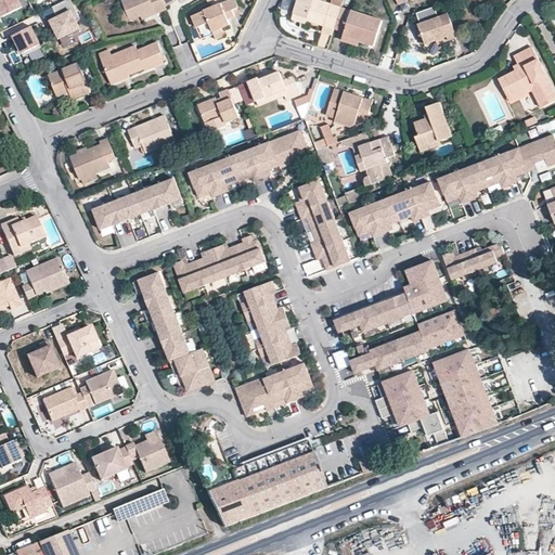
[(22,7),(17,0),(0,0),(0,8),(3,15),(22,7)]
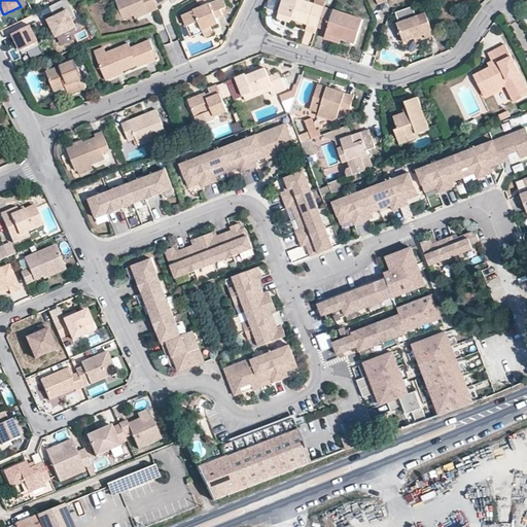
[(67,0),(65,0),(51,7),(57,18),(50,21),(59,37),(77,28),(73,20),(76,18),(67,0)]
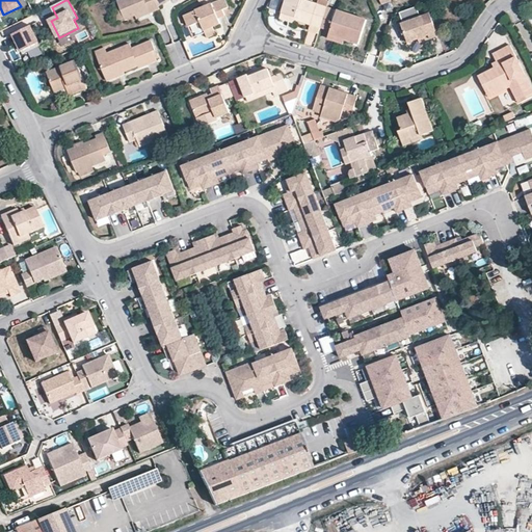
[(116,0),(120,6),(124,17),(124,18),(135,14),(147,8),(149,10),(159,7),(158,4),(156,0),(116,0)]
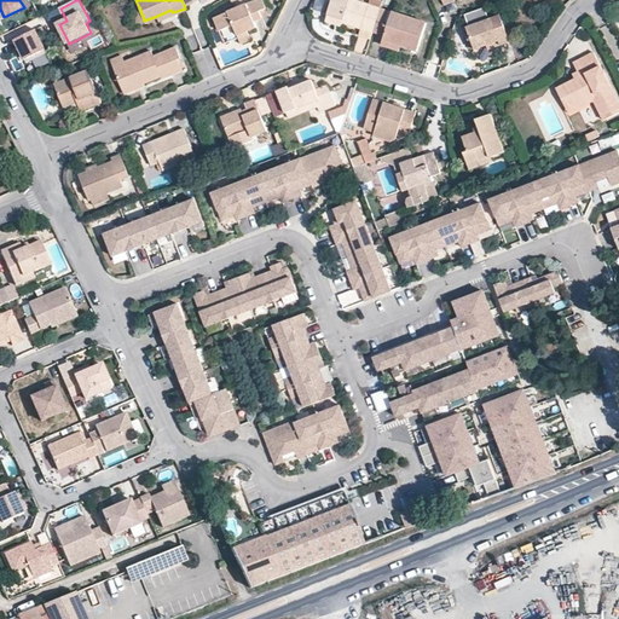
[(258,25),(255,18),(262,16),(262,13),(260,9),(267,6),(264,0),(252,0),(215,16),(220,29),(235,23),(239,35),(241,38),(250,34),(248,29),(258,25)]
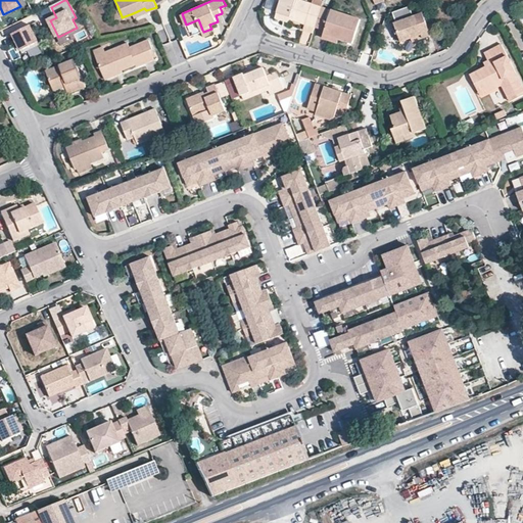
[(315,27),(322,6),(303,0),(281,0),(276,17),(288,21),(289,18),(304,24),(315,27)]
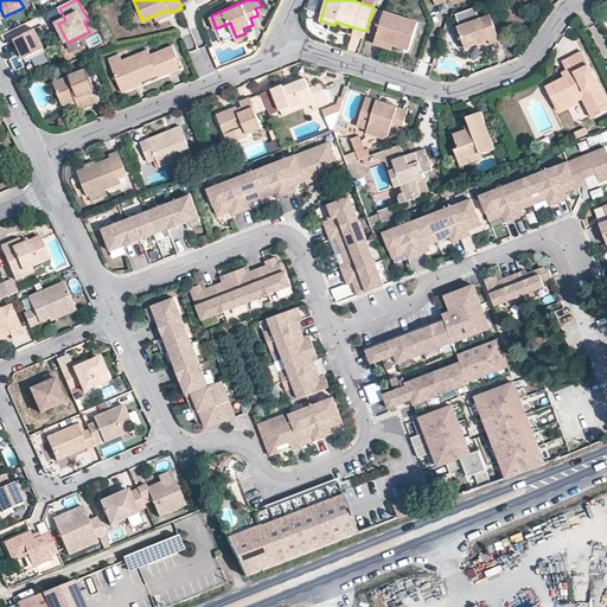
[(500,40),(494,23),(491,14),(480,19),(475,6),(457,13),(460,25),(458,26),(466,48),(478,44),(490,40),(491,44),(500,40)]
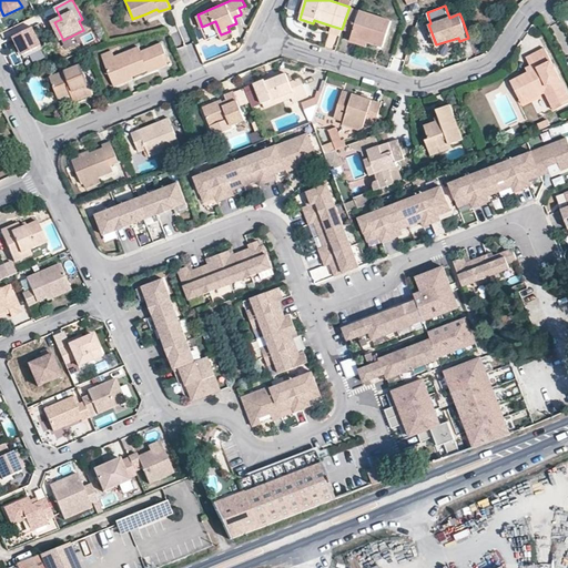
[(127,20),(132,18),(128,7),(122,9),(127,20)]
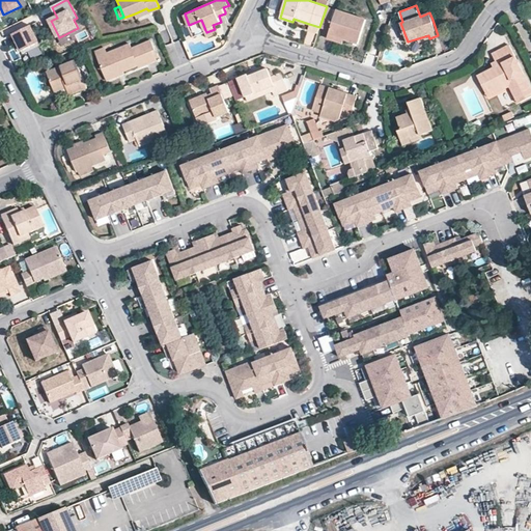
[(365,19),(336,9),(328,33),(344,39),(357,44),(365,19)]
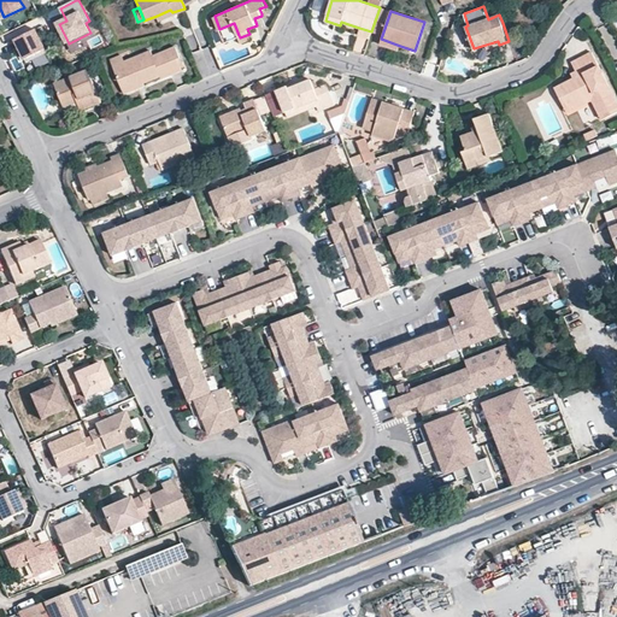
[(219,29),(224,41),(239,35),(234,23),(219,29)]
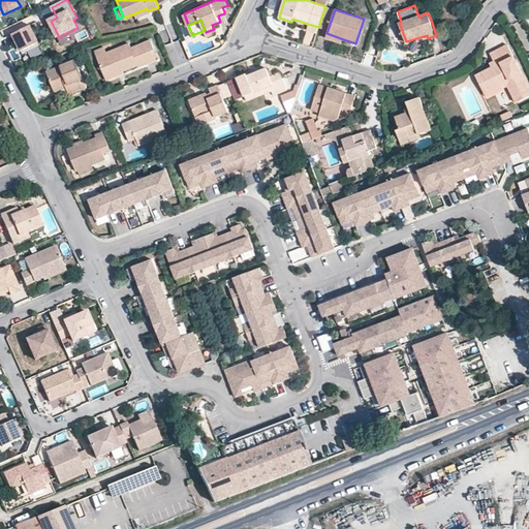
[(316,33),(318,27),(308,24),(307,27),(307,30),(316,33)]
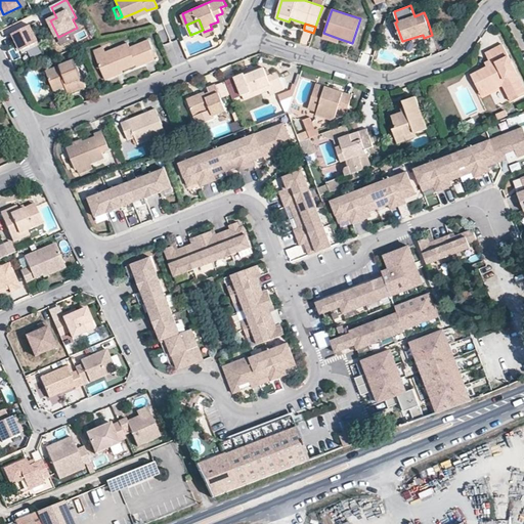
[(31,27),(14,35),(24,54),(40,46),(31,27)]
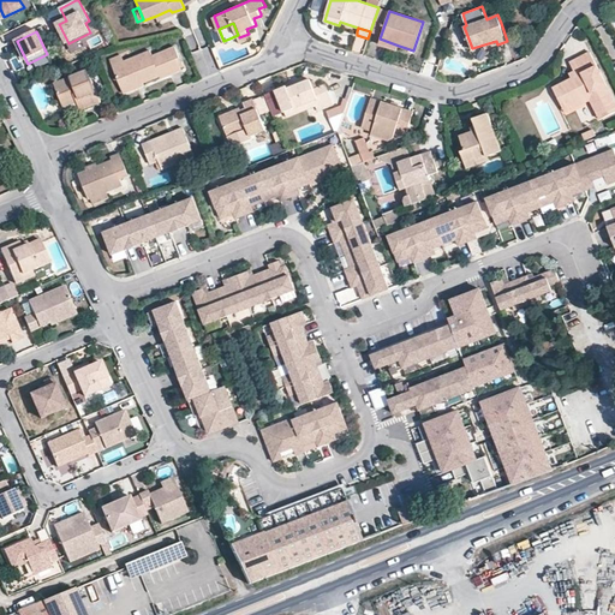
[(398,49),(399,46),(380,39),(378,43),(398,49)]
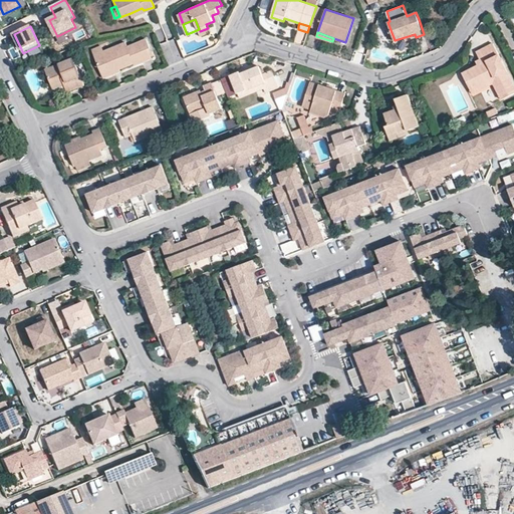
[(146,40),(126,48),(124,43),(103,52),(93,56),(101,75),(118,68),(119,70),(134,64),(134,66),(152,59),(149,49),(150,49),(146,40)]
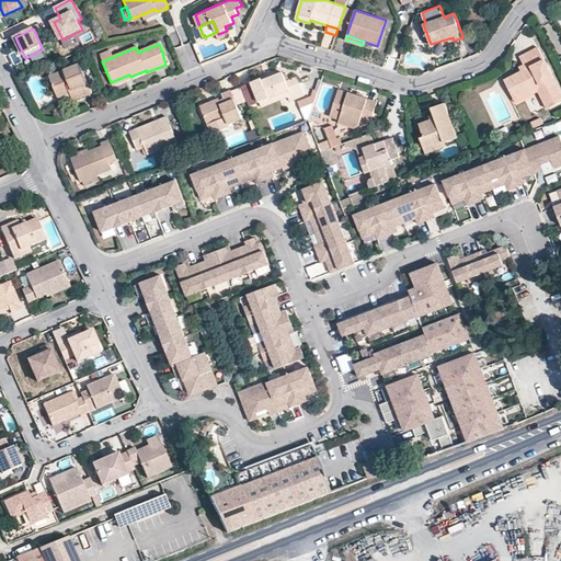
[(504,79),(514,98),(536,86),(547,106),(560,100),(560,91),(549,69),(538,45),(521,54),(525,64),(527,68),(523,70),(504,79)]
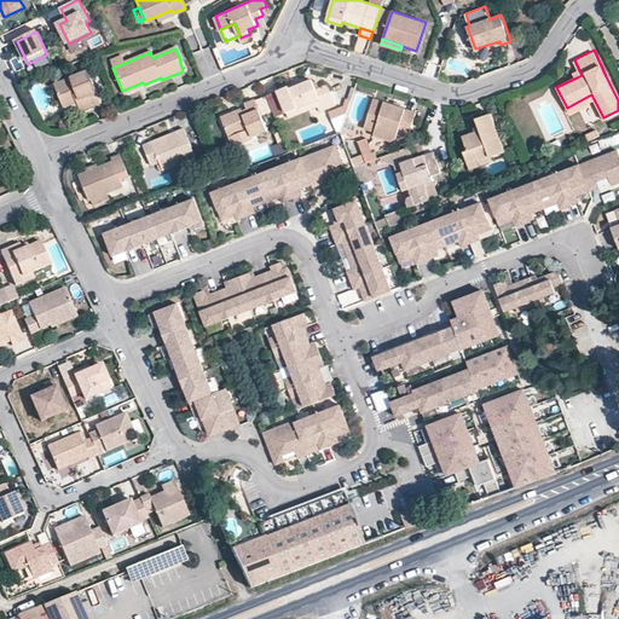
[(111,62),(113,68),(125,63),(122,57),(111,62)]
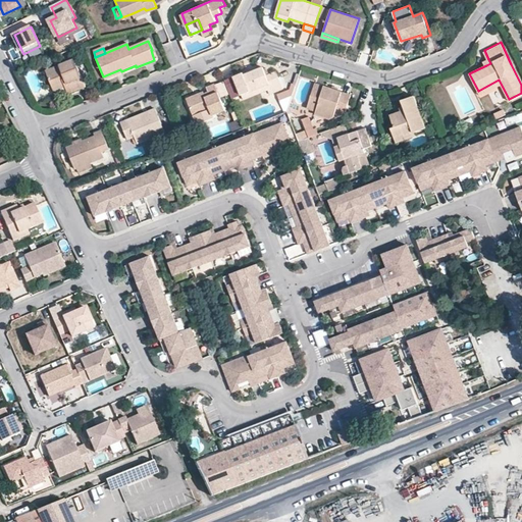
[(52,88),(64,83),(66,87),(69,94),(88,88),(85,81),(75,60),(46,71),(52,88)]
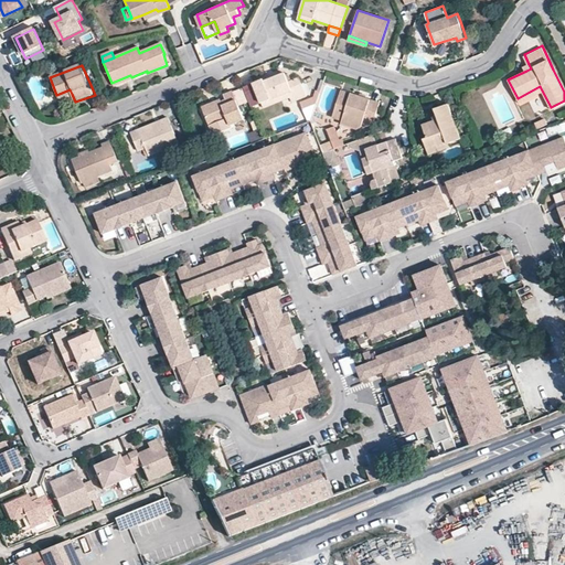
[(254,82),(263,103),(289,93),(290,97),(292,100),(308,95),(307,94),(300,77),(289,82),(285,72),(275,76),(265,80),(264,77),(254,82)]
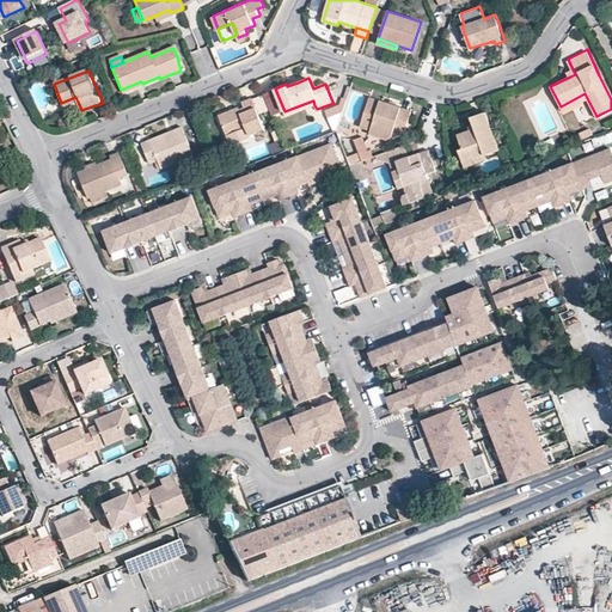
[(142,84),(141,81),(121,90),(123,95),(142,86),(142,85),(142,84)]
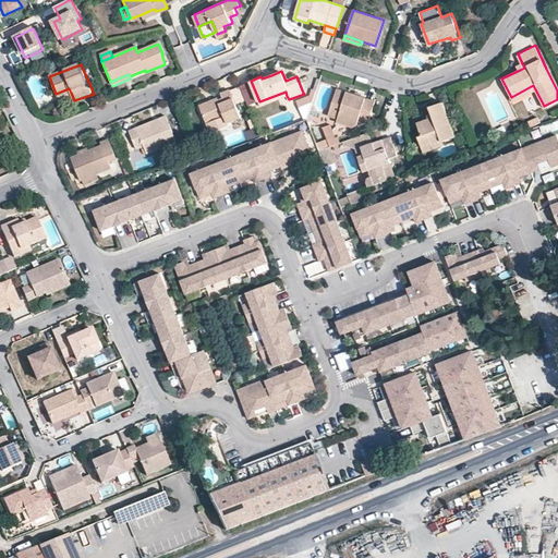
[(512,99),(531,91),(541,108),(544,106),(533,85),(511,97),(512,99)]
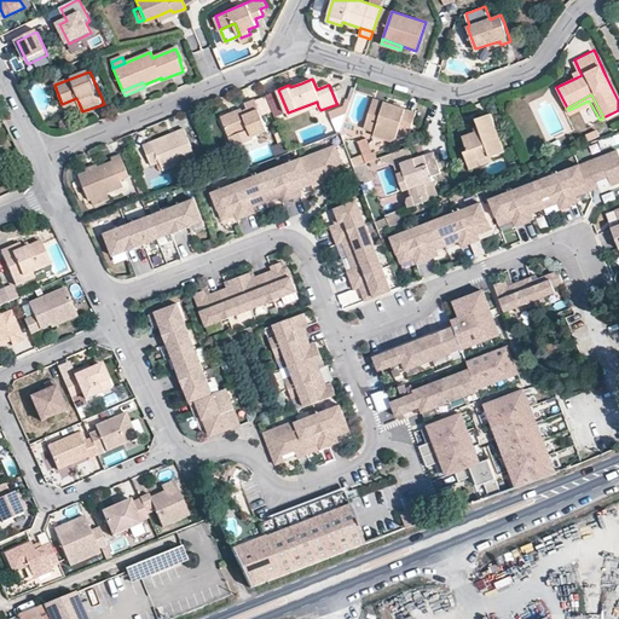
[(62,104),(64,109),(79,103),(76,98),(62,104)]
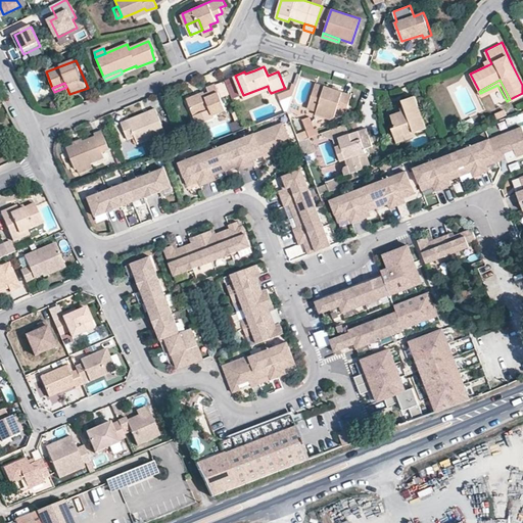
[(211,95),(206,97),(205,92),(188,99),(195,116),(211,110),(214,114),(227,109),(217,83),(208,87),(209,91),(211,95)]
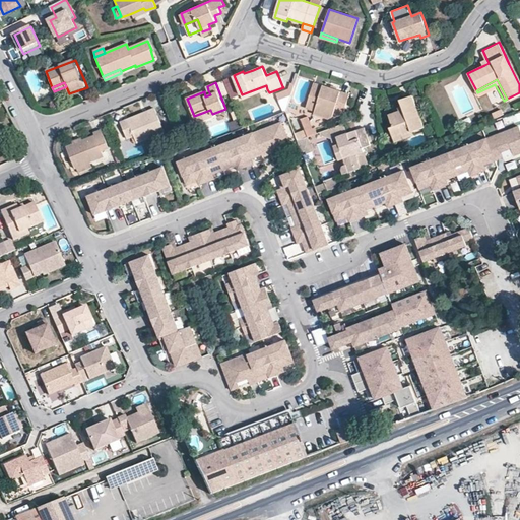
[(329,88),(328,91),(322,89),(324,86),(314,82),(305,107),(313,110),(312,113),(326,118),(332,117),(333,114),(335,110),(338,111),(343,113),(349,94),(329,88)]
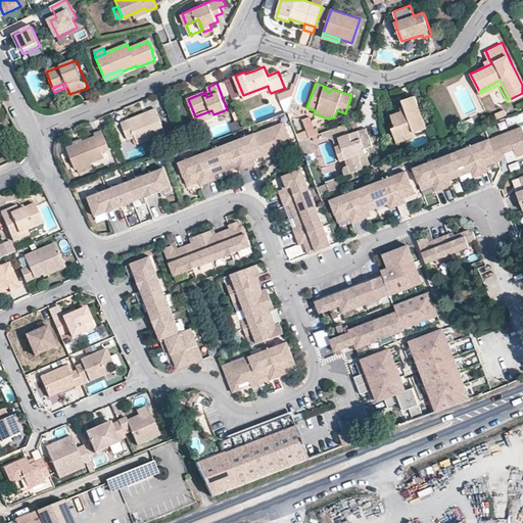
[(269,90),(268,86),(243,95),(245,99),(255,95),(269,90)]
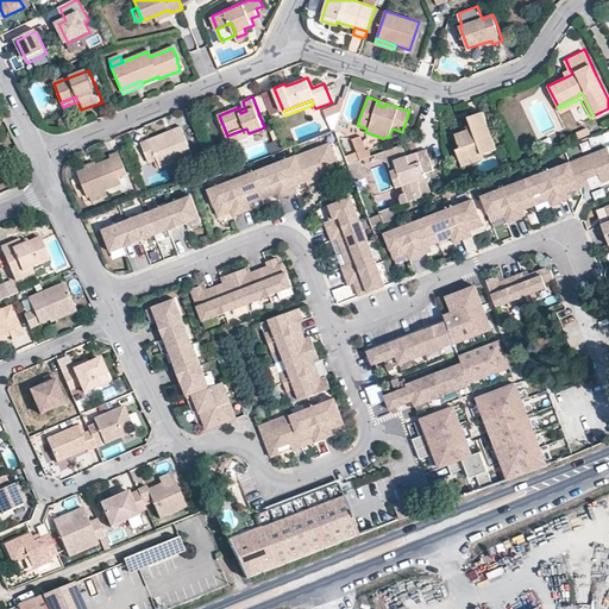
[(325,110),(327,117),(341,111),(338,105),(325,110)]
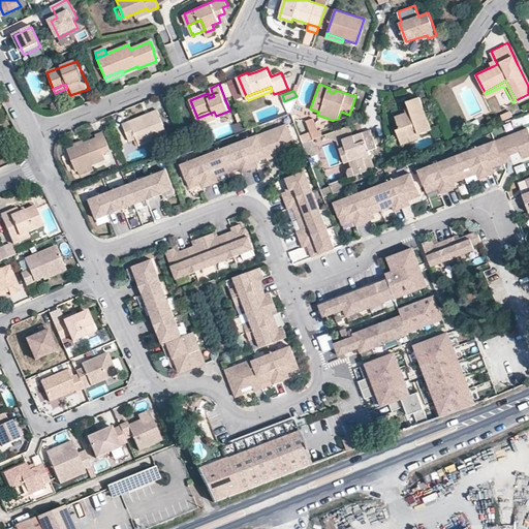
[(406,103),(410,113),(395,118),(400,130),(397,130),(400,141),(410,137),(411,138),(421,134),(432,131),(419,98),(406,103)]
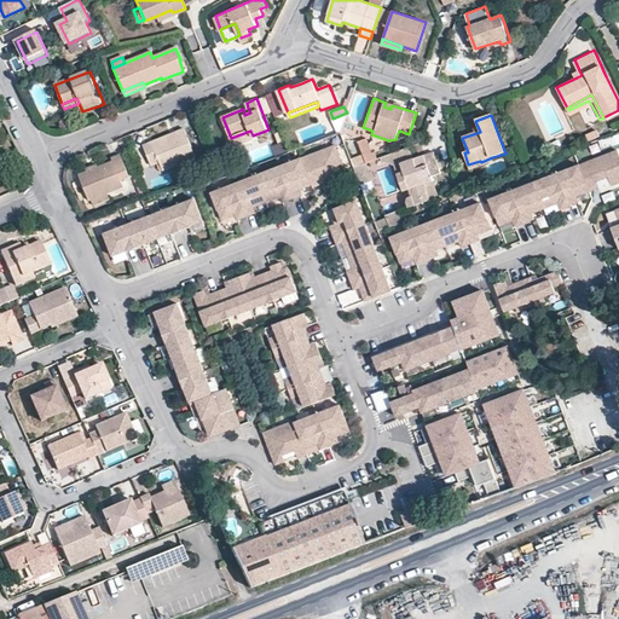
[(172,133),(174,137),(152,145),(151,142),(142,145),(150,165),(157,162),(161,169),(195,156),(190,144),(184,128),(172,133)]
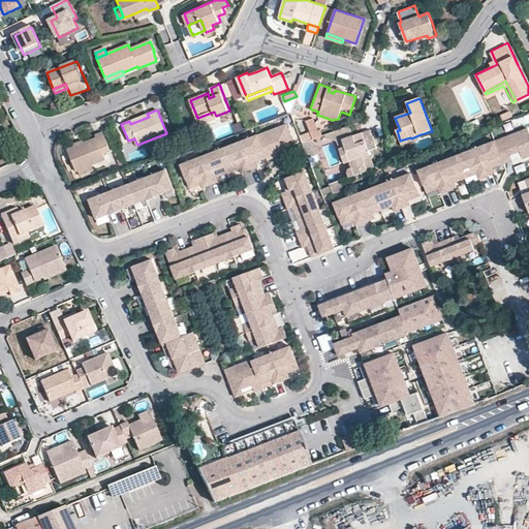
[(129,121),(130,124),(149,117),(147,114),(129,121)]
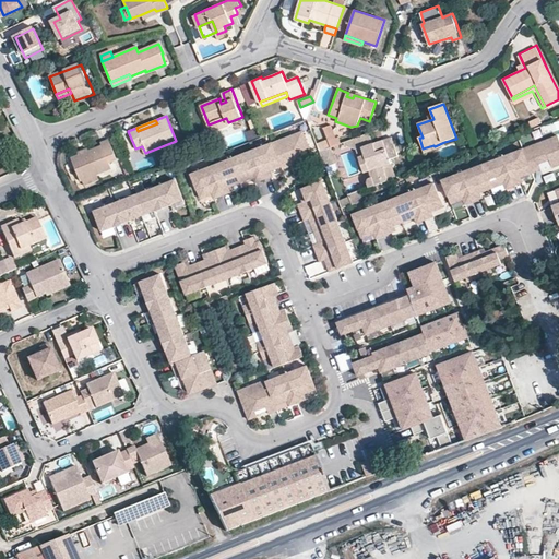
[(331,122),(323,126),(331,145),(339,142),(331,122)]
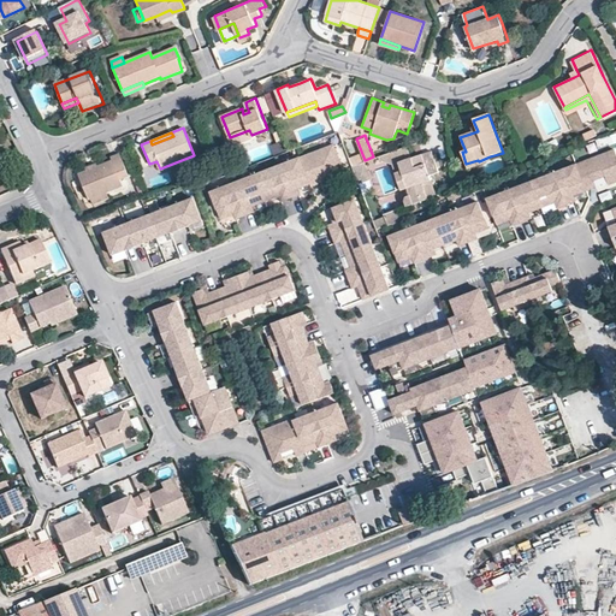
[(335,143),(301,157),(312,183),(312,185),(337,176),(333,167),(342,164),(335,143)]
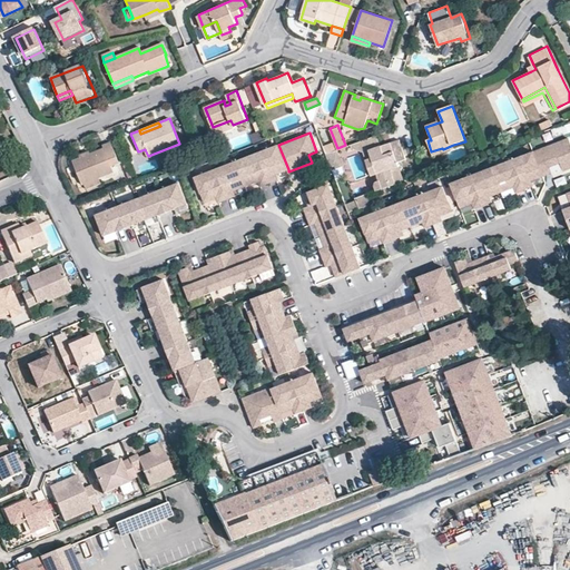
[(534,151),(543,176),(552,173),(550,167),(561,163),(564,170),(569,168),(569,139),(569,138),(534,151)]
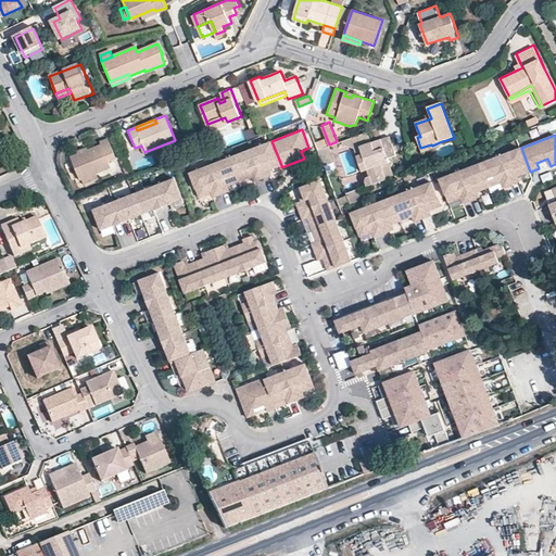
[(395,155),(389,136),(353,148),(355,155),(362,154),(367,169),(371,168),(373,174),(367,176),(365,178),(365,181),(366,184),(366,186),(392,177),(388,163),(387,159),(395,155)]
